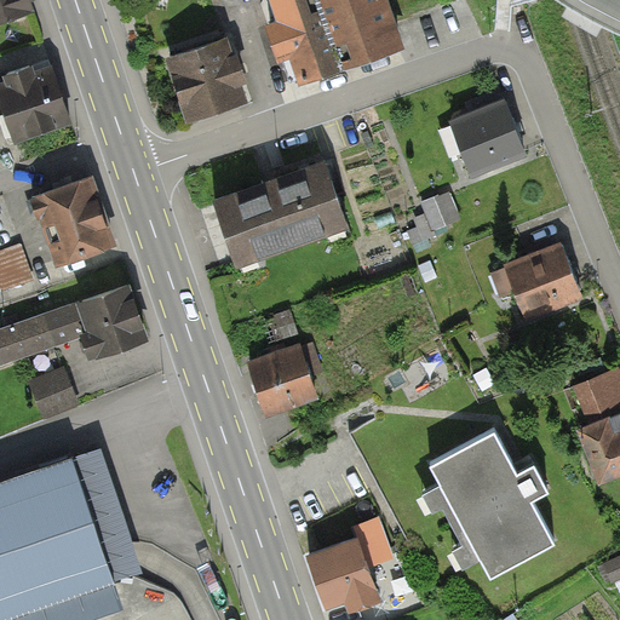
[(0,0),(0,22),(36,11),(32,0),(0,0)]
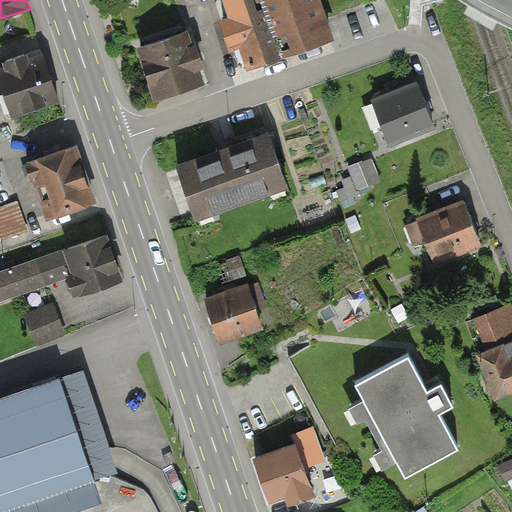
[(319,0),(220,0),(244,69),(333,39),(319,0)]
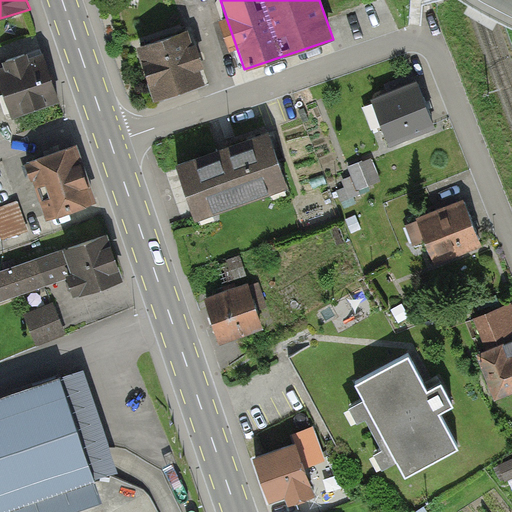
[(187,32),(135,49),(153,101),(205,84),(187,32)]
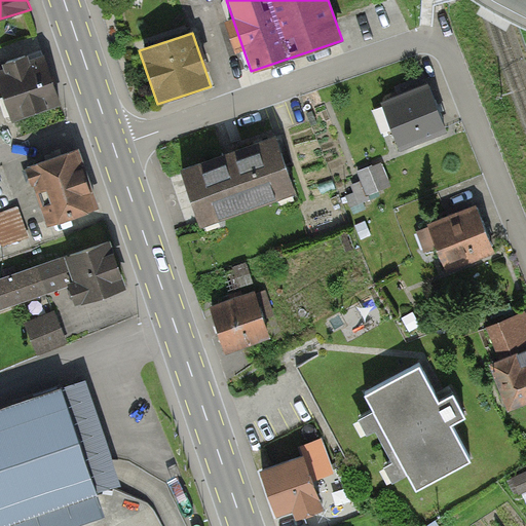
[(61,105),(43,53),(0,67),(0,88),(11,121),(61,105)]
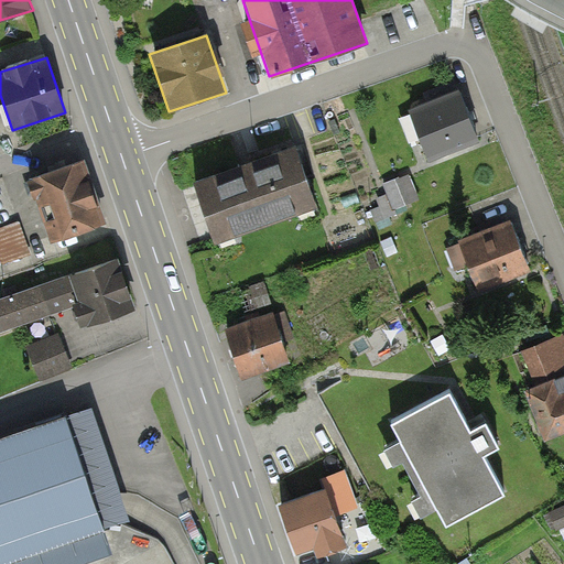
[(459,95),(407,115),(425,164),(478,143),(459,95)]
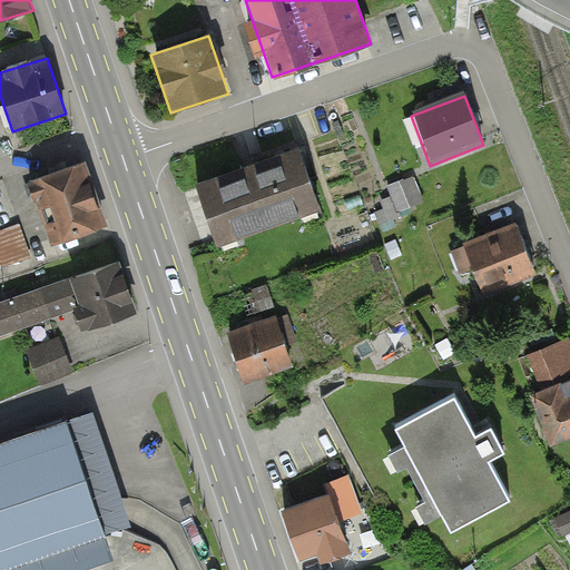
[(300,149),(196,184),(215,241),(318,206),(300,149)]
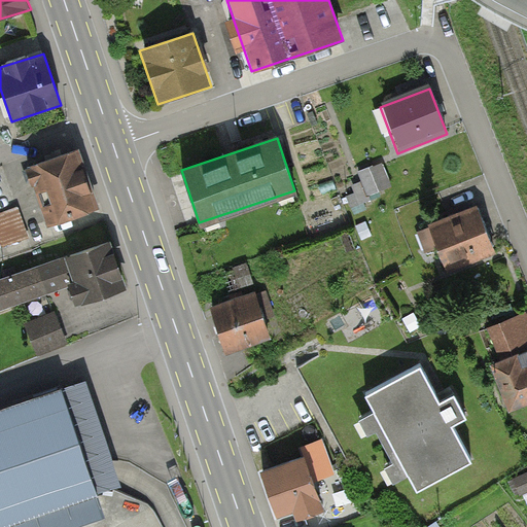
[(79,149),(26,167),(45,225),(99,208),(79,149)]
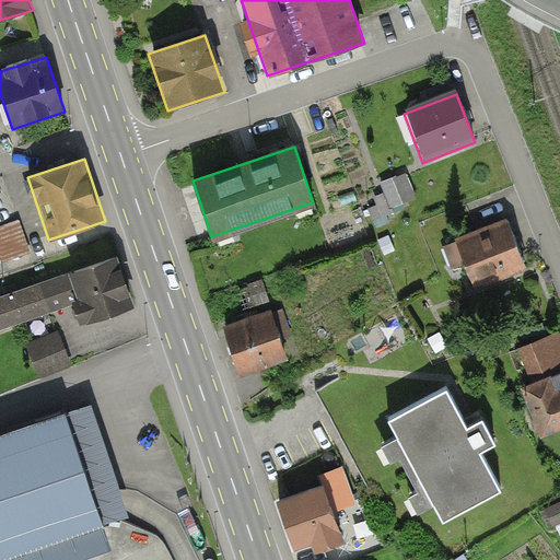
[(506,224),(454,244),(471,292),(525,272),(506,224)]
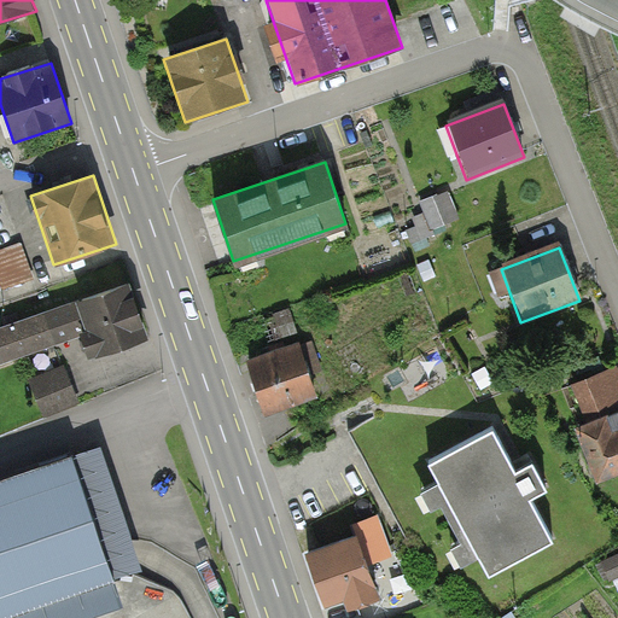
[(146,338),(129,284),(0,325),(0,363),(82,337),(88,356),(146,338)]
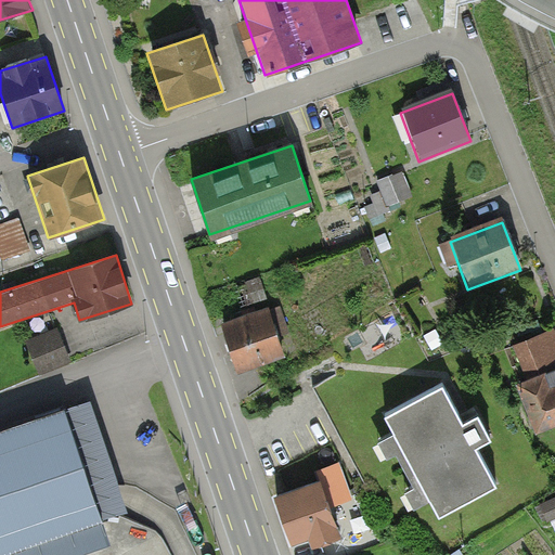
[(244,306),(270,297),(262,276),(236,285),(244,306)]
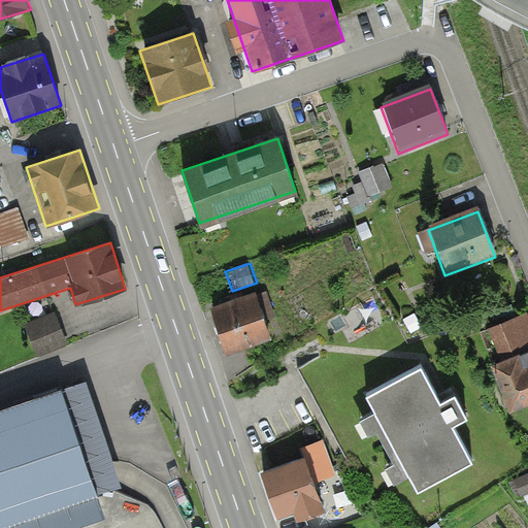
[(258,294),(213,306),(228,355),(271,341),(258,294)]
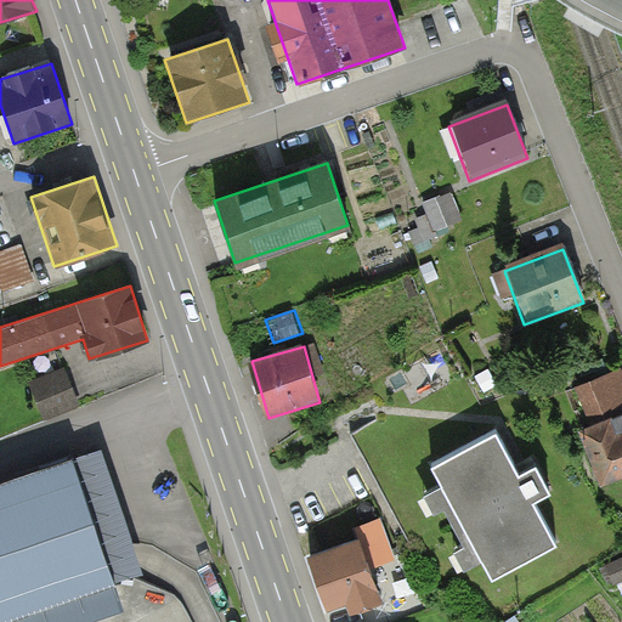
[(71,372),(35,384),(46,418),(83,406),(71,372)]
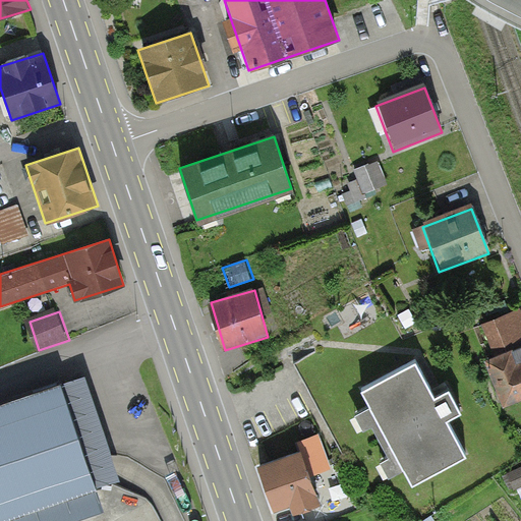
[(520,346),(485,360),(502,405),(520,398),(520,346)]
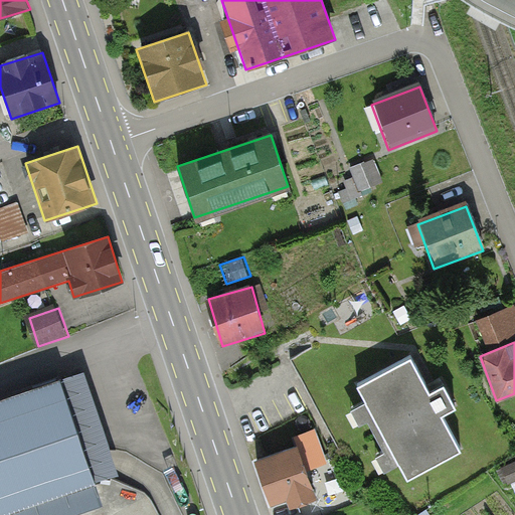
[(410,358),(357,386),(365,402),(348,411),(356,426),(366,421),(381,452),(372,457),(381,474),(398,465),(405,478),(459,450),(441,415),(455,407),(443,384),(428,391),(410,358)]
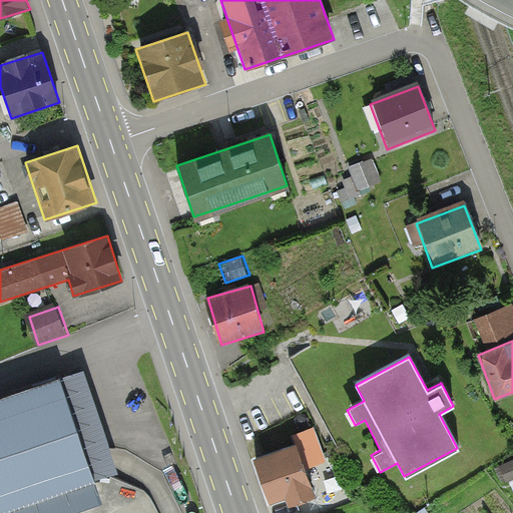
[(0,509),(95,477),(60,376),(0,396),(0,509)]
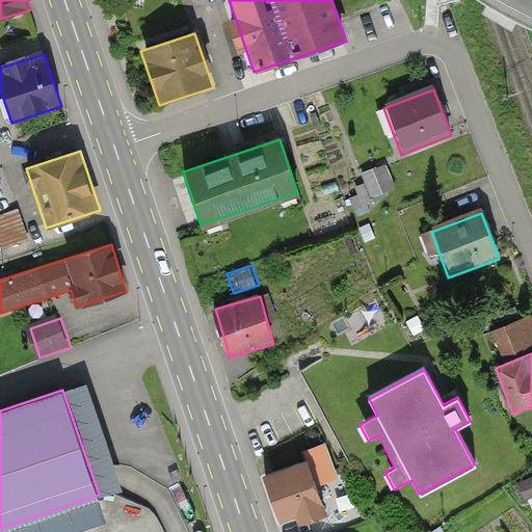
[(306,460),(265,475),(281,517),(298,511),(301,520),(325,511),(315,484),(334,477),(322,446),(302,453),(306,460)]
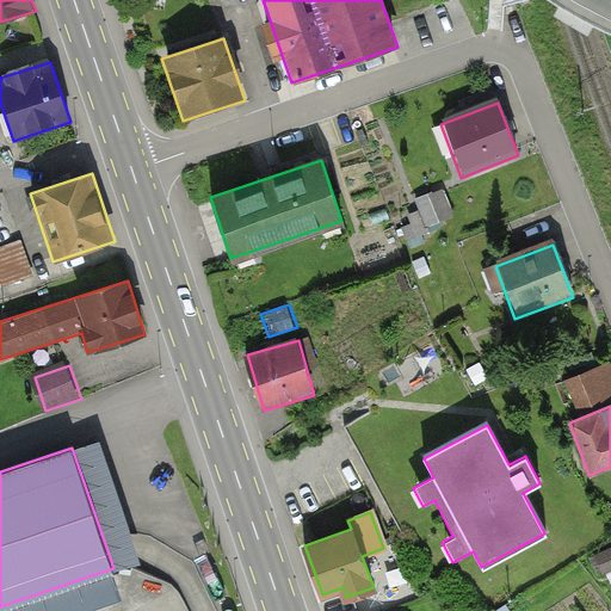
[(610,548),(599,555),(609,571),(610,568),(610,548)]
